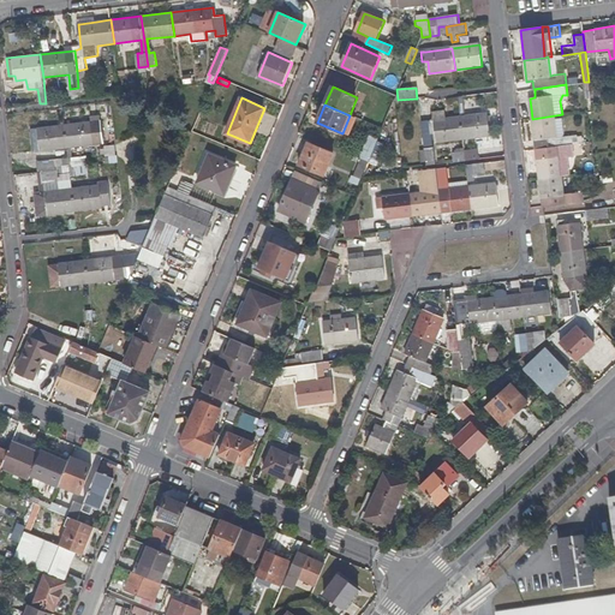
[(434,119),(435,120),(437,143),(464,139),(461,117),(447,119),(446,112),(433,113),(434,119)]
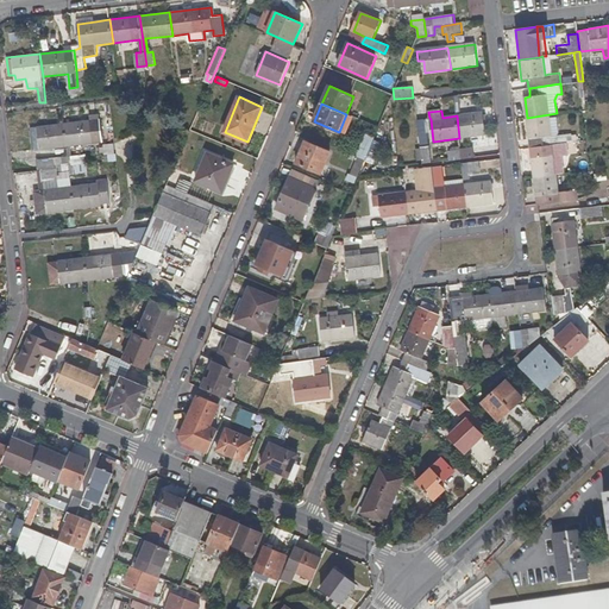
[(463,115),(457,115),(459,138),(487,135),(483,112),(463,115)]
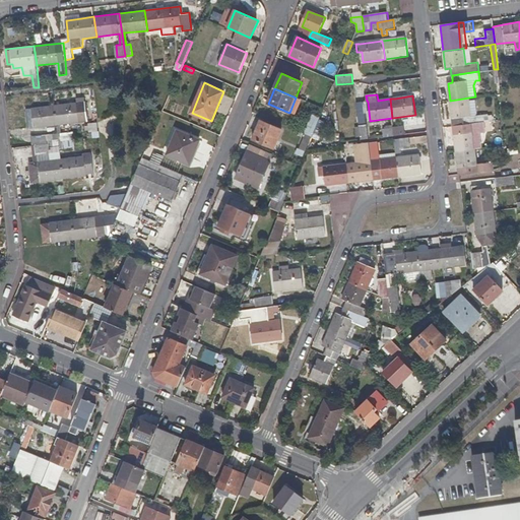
[(469,98),(450,101),(453,126),(454,126),(458,125),(493,120),(493,118),(489,119),(489,114),(475,116),(477,113),(475,100),(469,100),(469,98)]
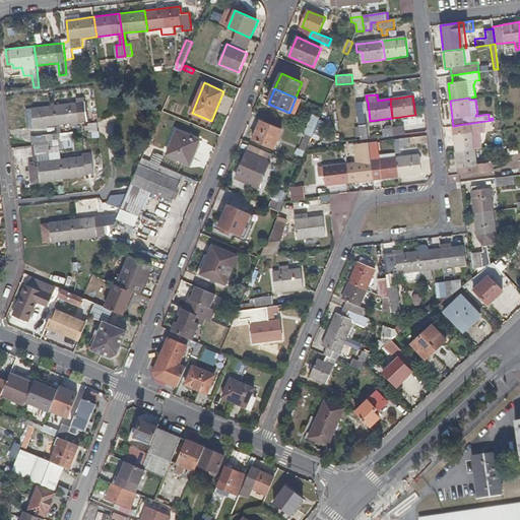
[(85,102),(55,105),(58,125),(87,121),(85,102)]
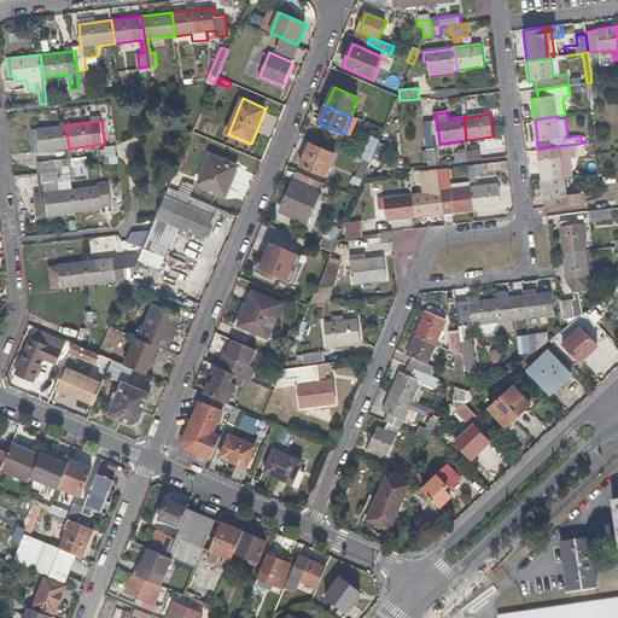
[(39,129),(31,130),(35,152),(41,151),(41,152),(69,149),(65,124),(40,128),(39,129)]
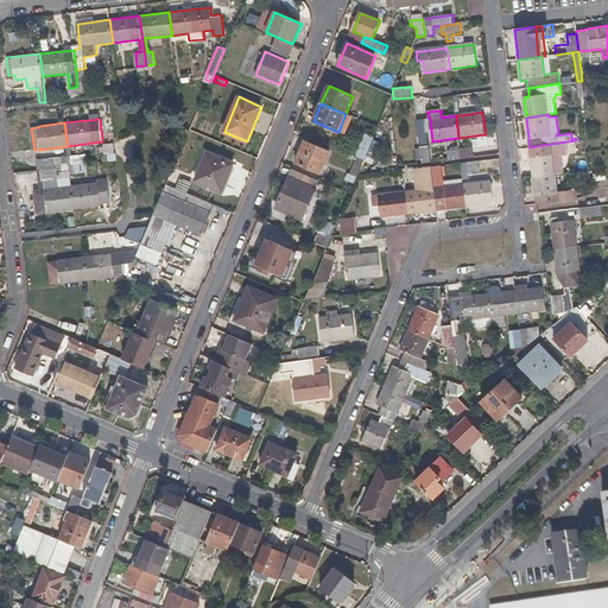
[(536,146),(537,154),(532,154),(531,156),(533,176),(556,173),(555,168),(563,166),(562,154),(568,153),(568,152),(571,152),(571,151),(577,150),(576,140),(536,146)]
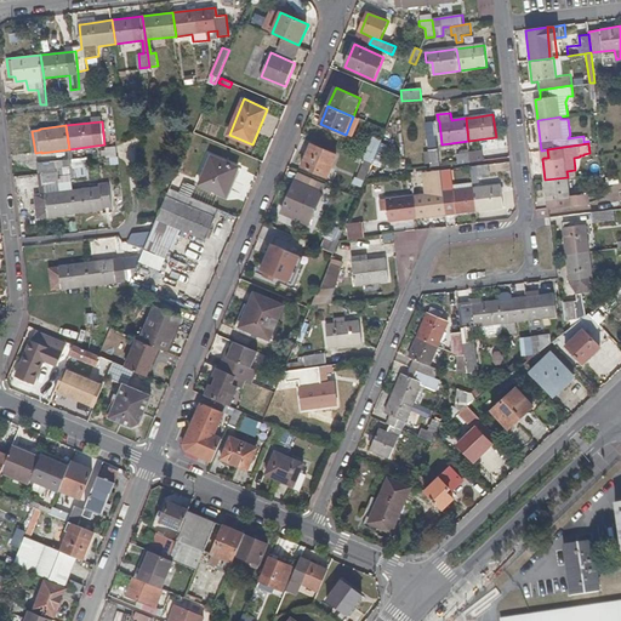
[(339,157),(312,144),(302,166),(329,178),(339,157)]
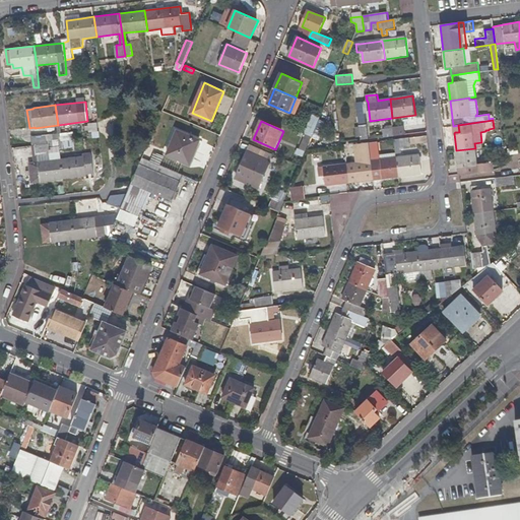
[(360,126),(360,127),(362,137),(362,140),(370,139),(368,125),(366,126),(360,126)]
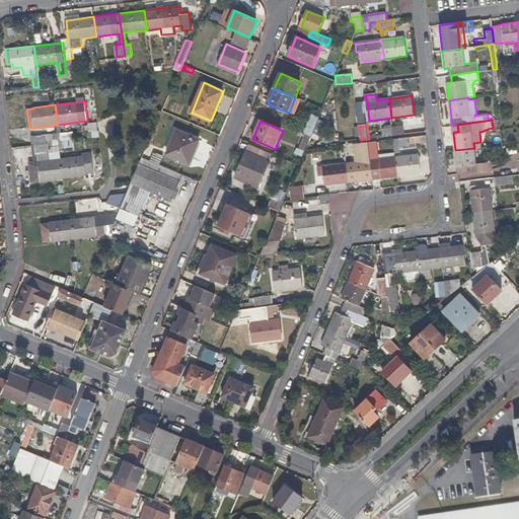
[(384,129),(382,129),(383,136),(393,136),(392,128),(392,125),(385,126),(386,127),(384,128),(384,129)]
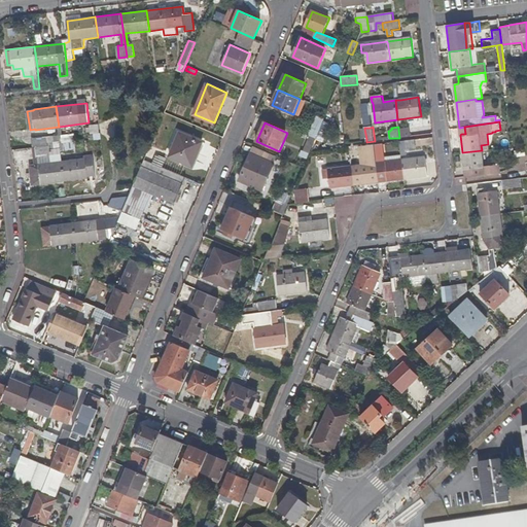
[(203,142),(180,132),(170,156),(192,167),(203,142)]
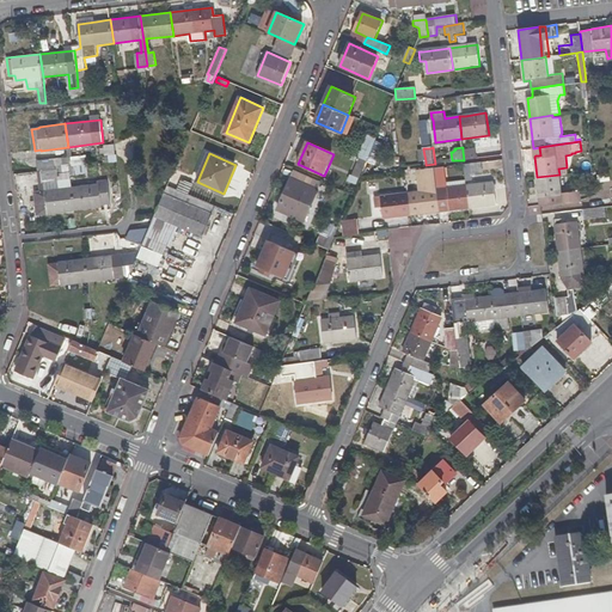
[(84,155),(69,157),(71,167),(89,165),(89,164),(85,164),(84,155)]
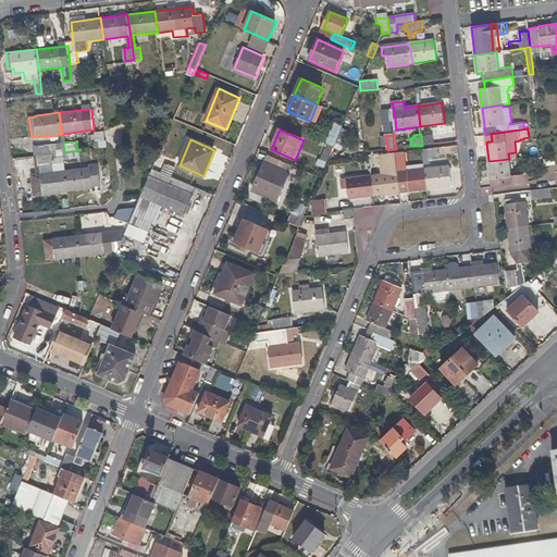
[(63,143),(34,146),(35,156),(41,156),(64,152),(63,143)]
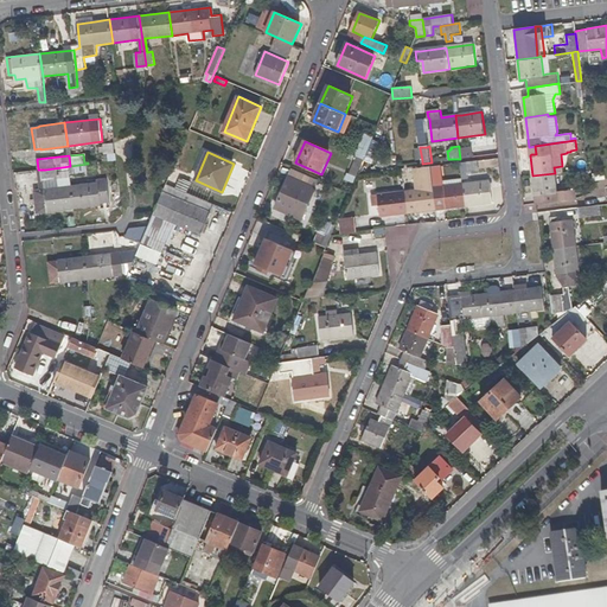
[(364,160),(357,158),(350,176),(356,178),(357,177),(364,160)]
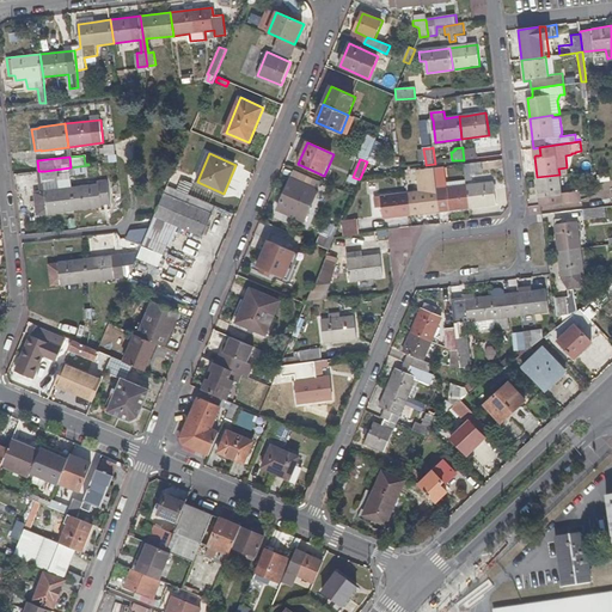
[(482,161),(464,164),(466,179),(466,182),(473,181),(473,176),(476,176),(476,173),(483,172),(482,161)]
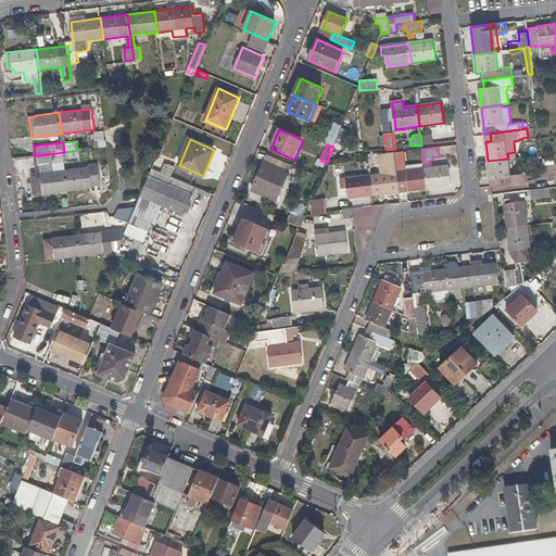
[(406,151),(405,152),(406,166),(424,163),(421,149),(406,151)]
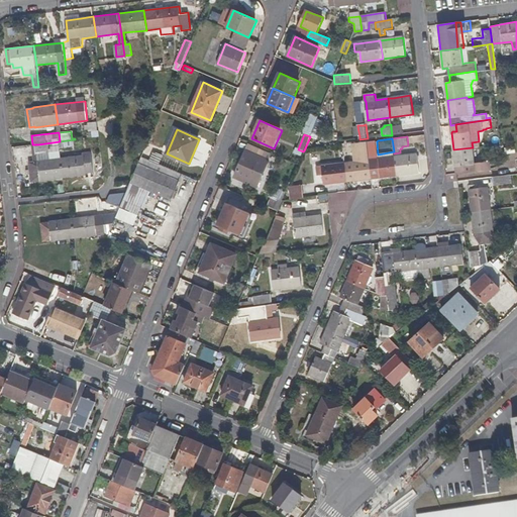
[(75,139),(60,141),(61,148),(66,147),(66,146),(76,145),(75,139)]
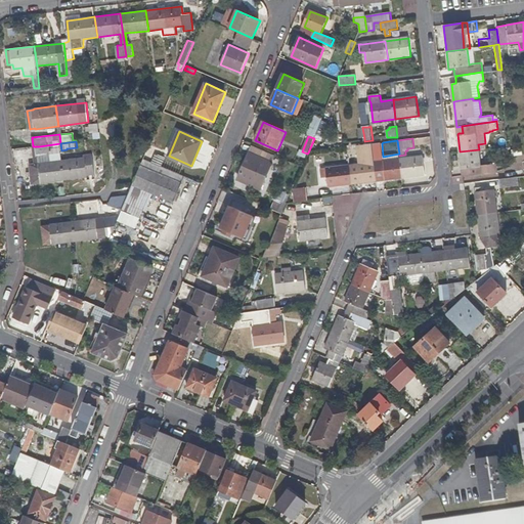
[(41,162),(30,163),(33,183),(66,179),(62,161),(61,150),(60,143),(39,146),(41,162)]
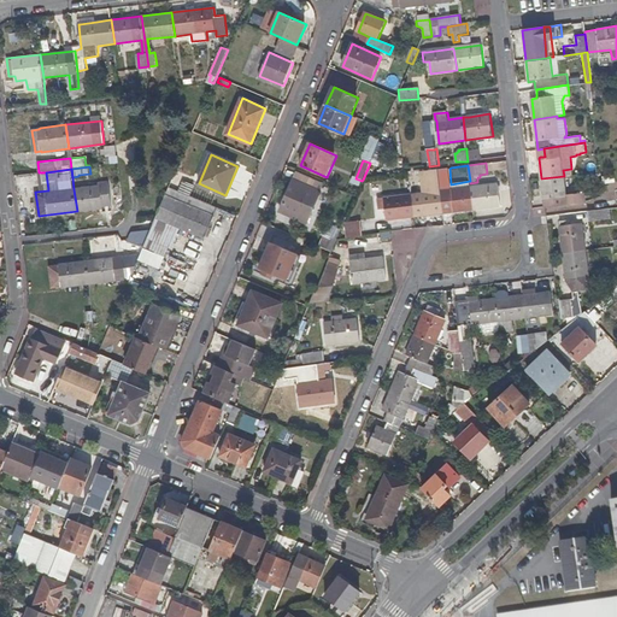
[(450,169),(439,170),(444,211),(454,210),(454,213),(474,211),(471,186),(452,188),(451,184),(450,169)]
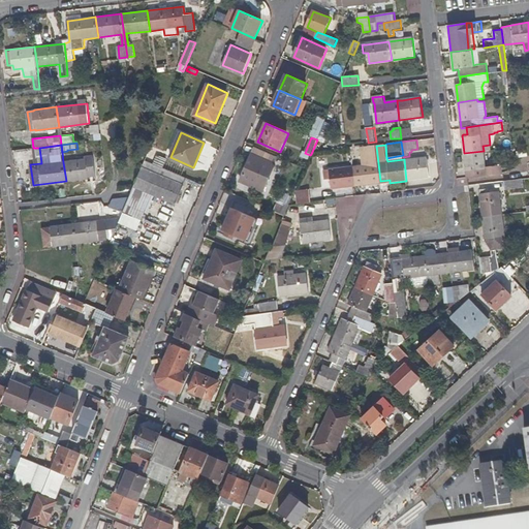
[(371,164),(352,166),(355,188),(374,185),(374,182),(380,181),(376,146),(367,147),(368,155),(369,155),(371,164)]
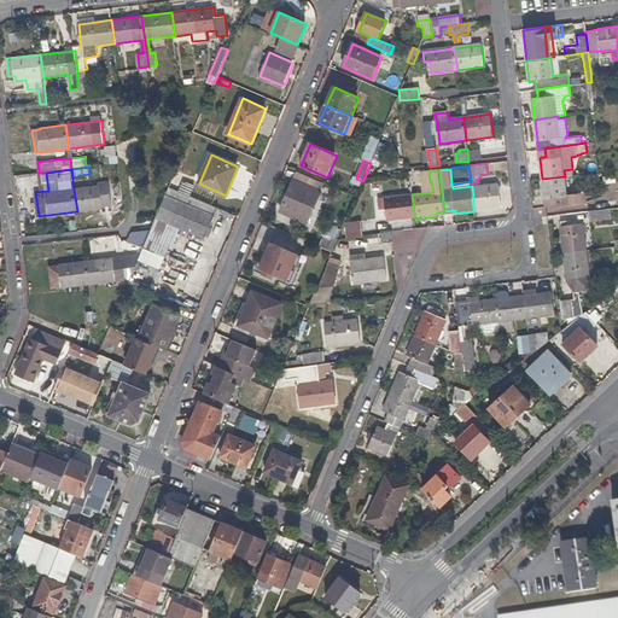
[(298,172),(295,180),(322,192),(326,185),(298,172)]
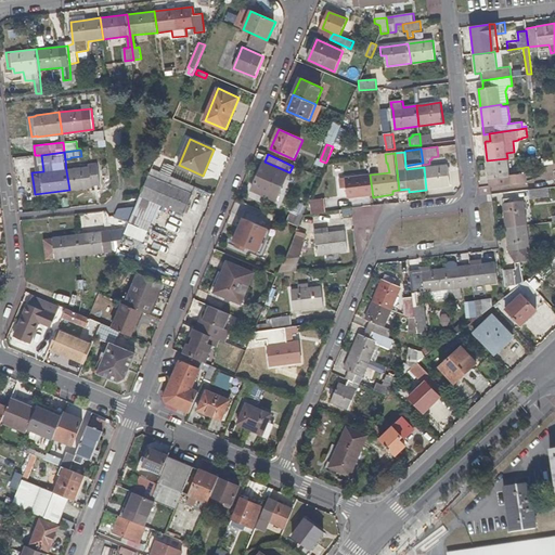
[(507,158),(487,160),(489,181),(492,181),(492,186),(527,182),(526,173),(510,175),(507,158)]
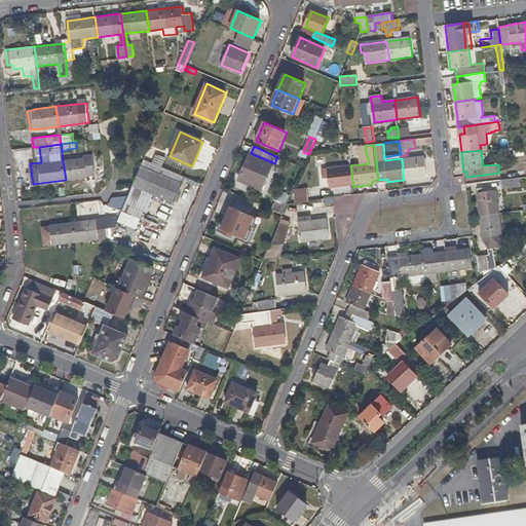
[(274,163),(251,153),(239,180),(262,191),(274,163)]
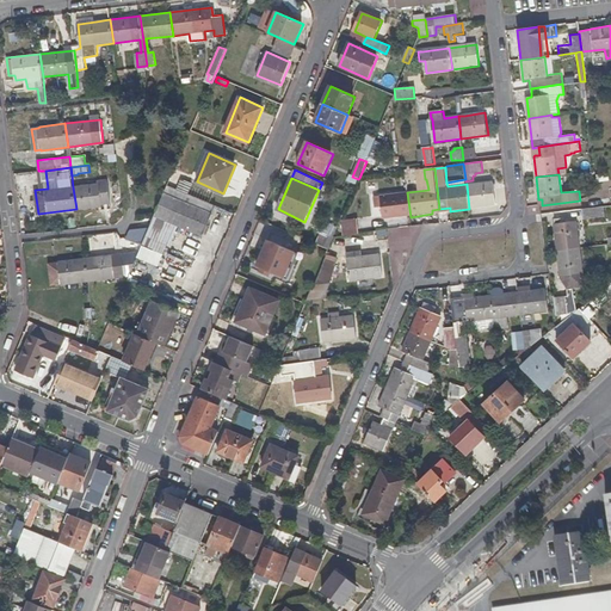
[(99,184),(73,187),(76,209),(103,207),(103,205),(111,204),(109,179),(99,180),(99,184)]
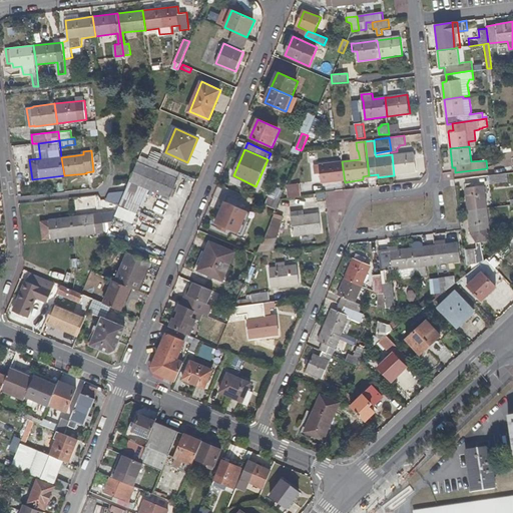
[(414,151),(392,154),(394,175),(417,172),(414,151)]
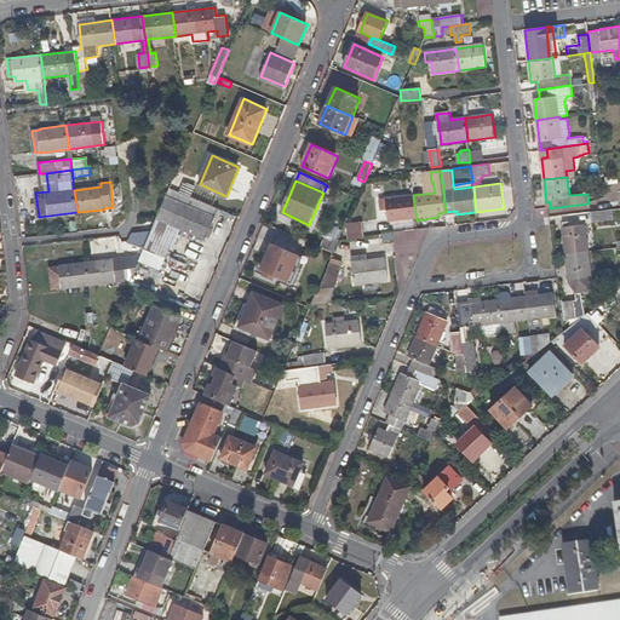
[(219,210),(171,188),(158,219),(182,230),(206,240),(219,210)]
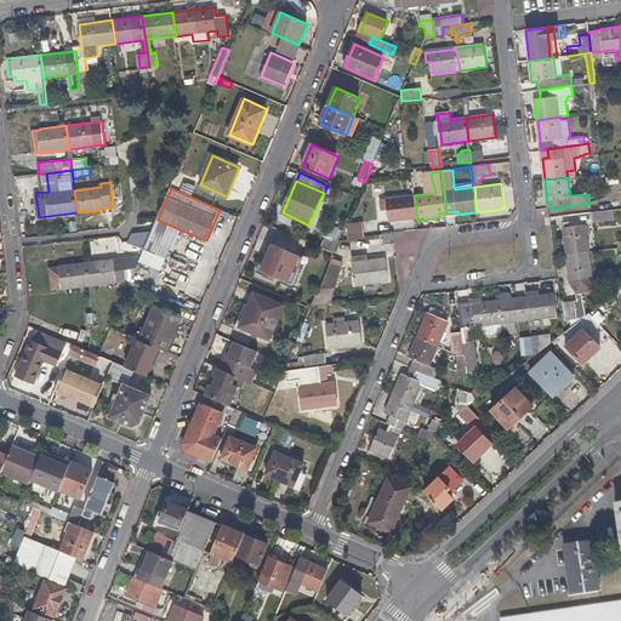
[(387,200),(388,210),(391,223),(417,221),(414,195),(387,199),(387,200)]
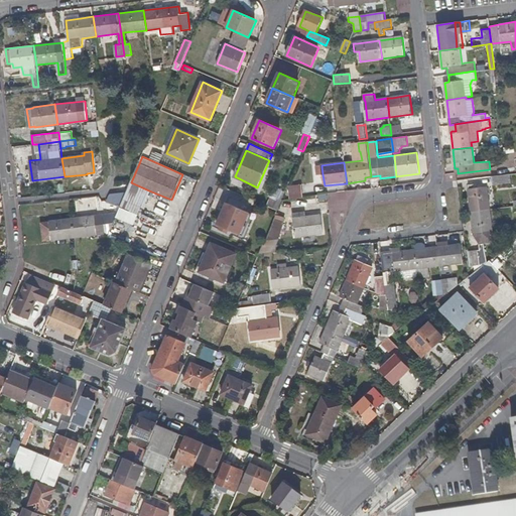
[(510,173),(492,176),(493,185),(511,183),(510,173)]
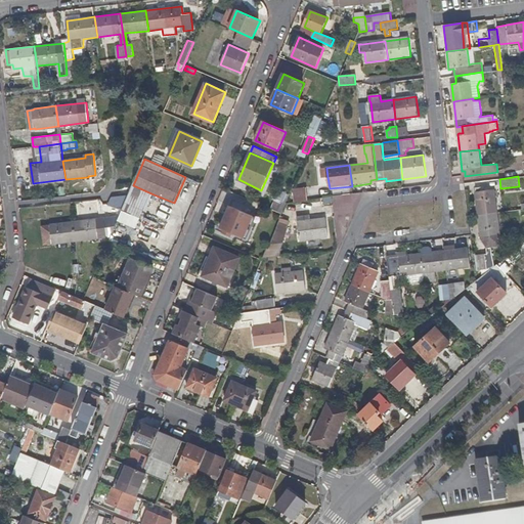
[(132,185),(129,195),(125,206),(143,214),(145,215),(154,194),(133,185),(132,185)]
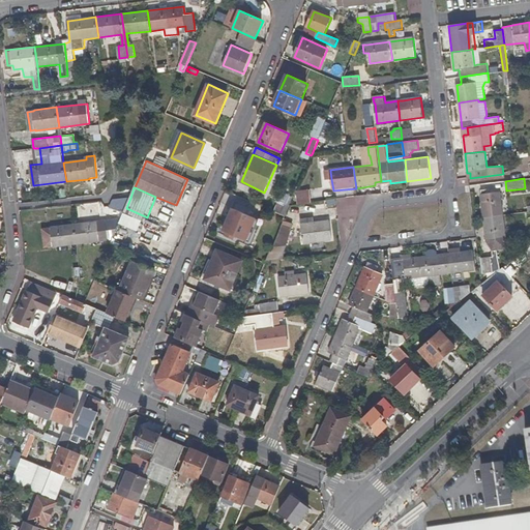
[(481,193),(480,194),(483,216),(504,214),(500,192),(489,193),(489,188),(480,189),(481,193)]
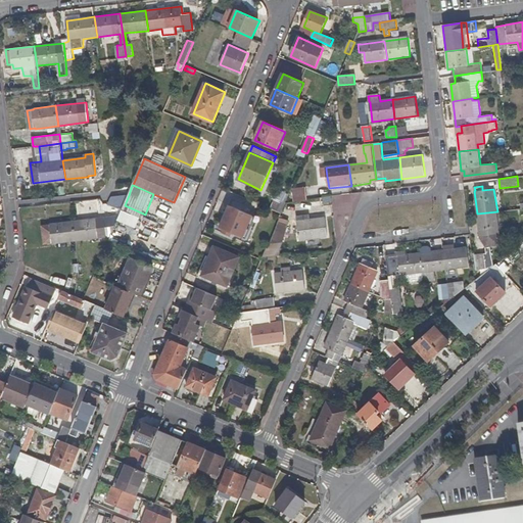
[(306,188),(293,189),(294,202),(308,200),(306,188)]
